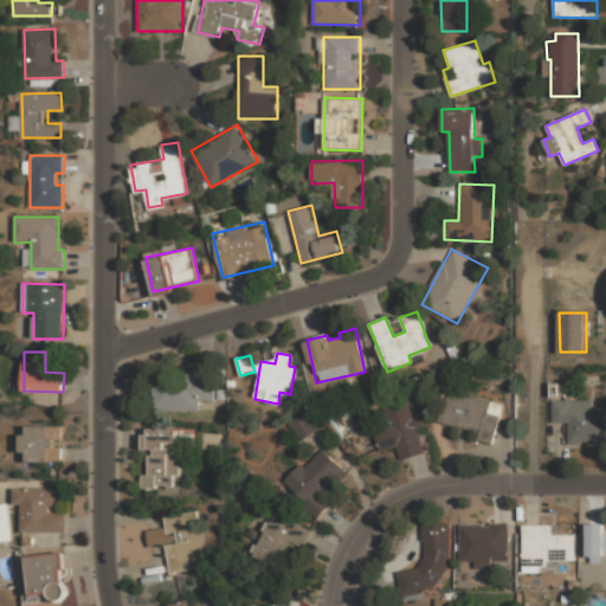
[(199,411),(199,401),(216,401),(216,382),(199,382),(199,376),(154,376),(153,411),(199,411)]
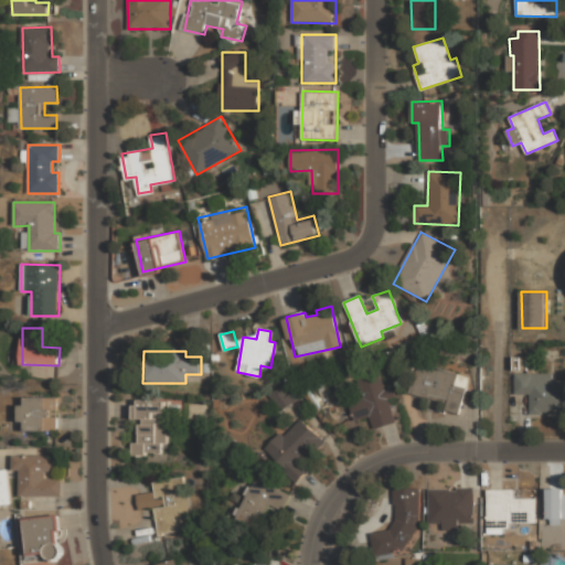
[(514,370),(529,370),(529,356),(514,356),(514,370)]
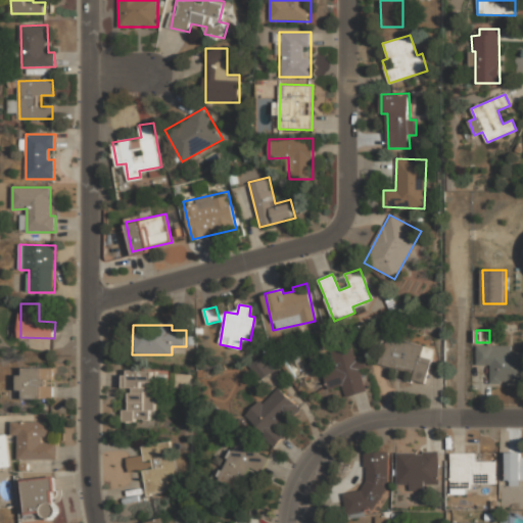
[(434,349),(425,384),(410,380),(412,373),(378,364),(386,336),(434,349)]
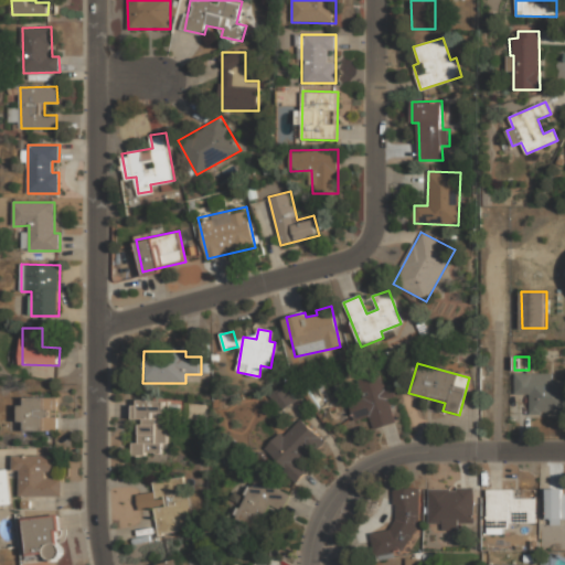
[(396,422),(375,429),(370,415),(355,420),(349,400),(362,395),(356,380),(380,372),(384,388),(392,386),(395,397),(388,400),(396,422)]
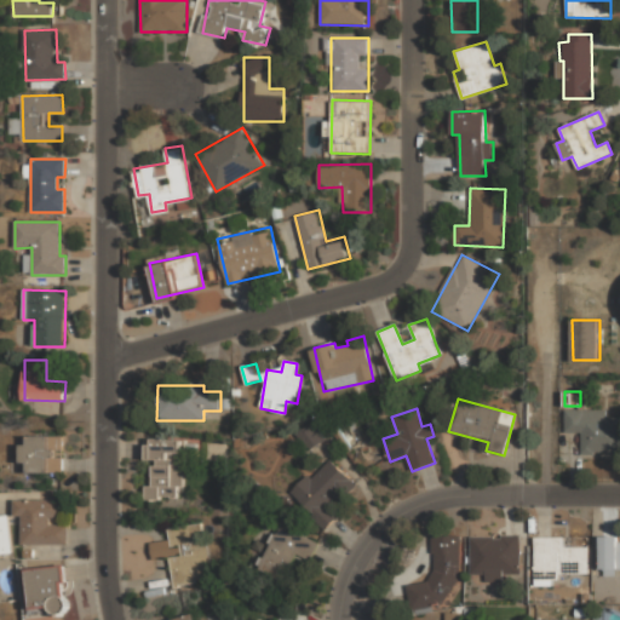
[(566,411),(606,409),(606,417),(619,417),(619,454),(614,454),(613,452),(595,452),(595,454),(580,454),(580,432),(566,432),(566,411)]
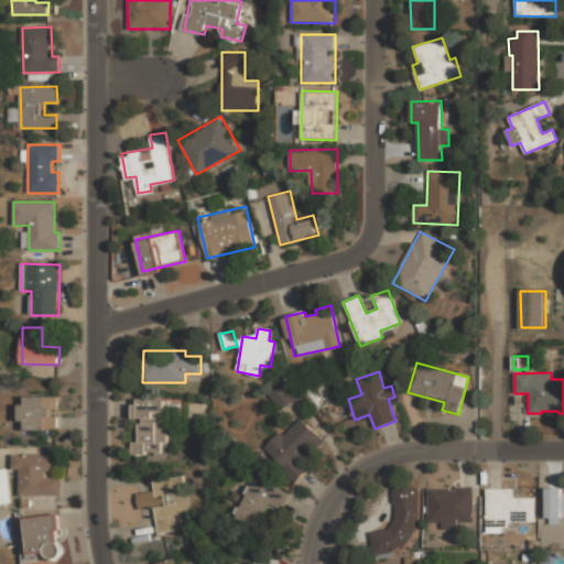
[(296,400),(285,383),(269,394),(280,411),(296,400)]
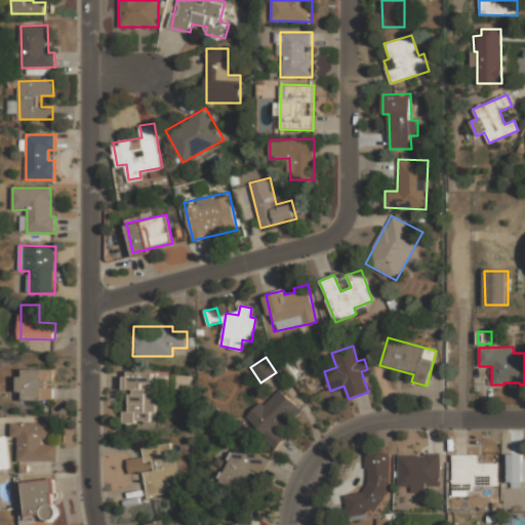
[(25,401),(52,400),(52,381),(43,381),(43,369),(19,369),(19,392),(24,392),(25,401)]
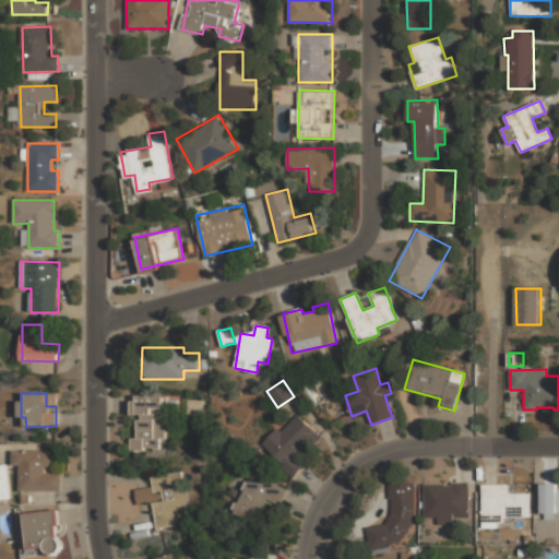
[(131,450),(131,438),(138,438),(138,419),(141,419),(141,415),(131,415),(131,396),(147,395),(147,397),(167,396),(167,408),(164,408),(164,439),(159,439),(159,448),(157,449),(154,449),(153,448),(144,448),(144,450),(131,450)]
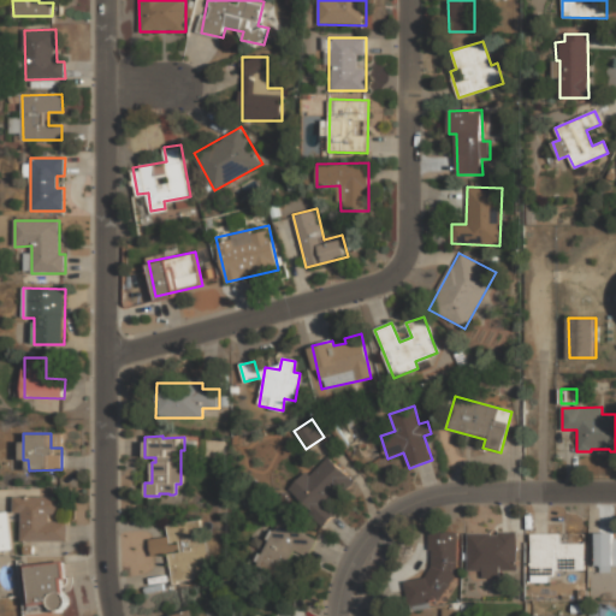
[(290,489),(306,472),(309,475),(327,456),(355,483),(341,498),(335,492),(330,497),(341,508),(323,526),(306,510),(309,507),(290,489)]
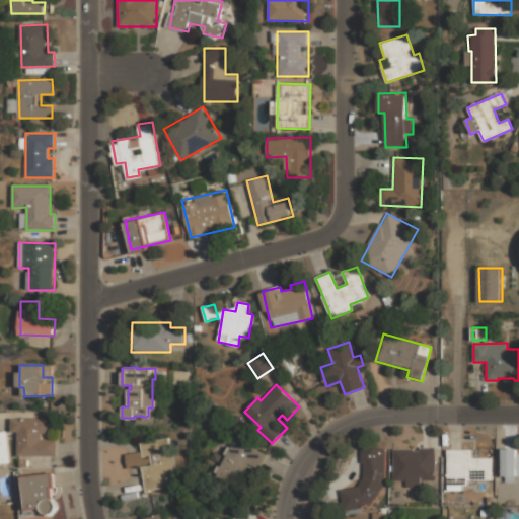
[(51,418),(11,419),(11,432),(17,432),(17,456),(56,456),(56,439),(42,439),(42,433),(51,433),(51,418)]
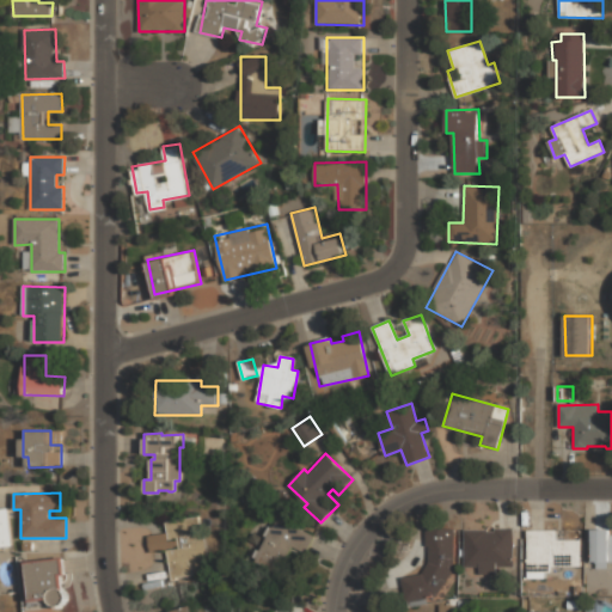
[(0,508),(0,548),(11,548),(8,508),(0,508)]
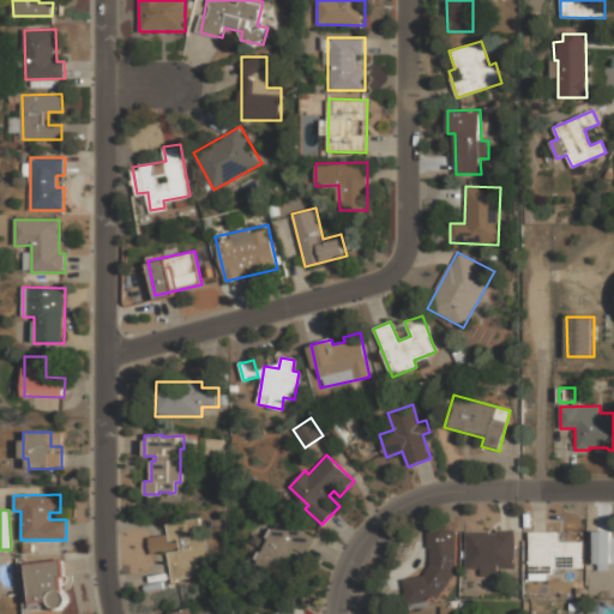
[(164,523),(198,516),(210,573),(176,581),(178,582),(173,583),(167,552),(179,549),(178,540),(168,542),(164,523)]
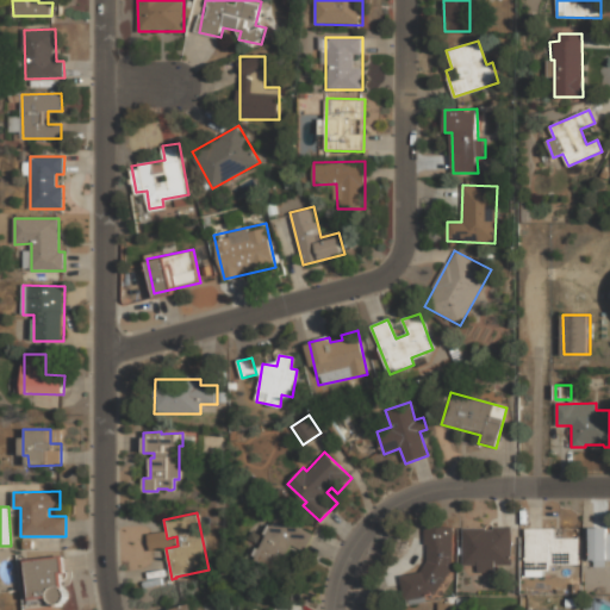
[(315,534),(306,552),(292,545),(279,571),(255,560),(278,515),(315,534)]
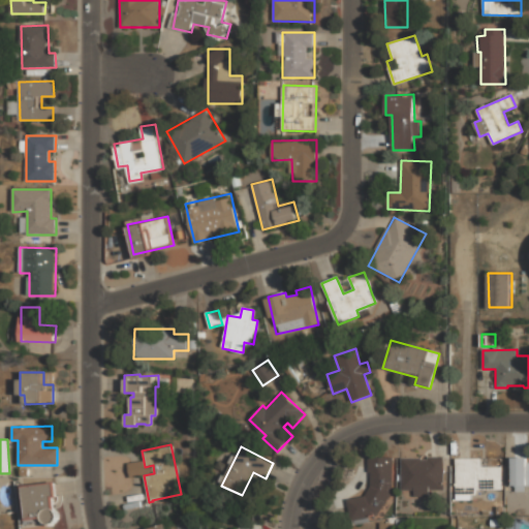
[(403,457),(403,489),(415,489),(415,495),(431,495),(431,490),(444,490),(444,456),(429,456),(429,459),(423,459),(423,457),(403,457)]
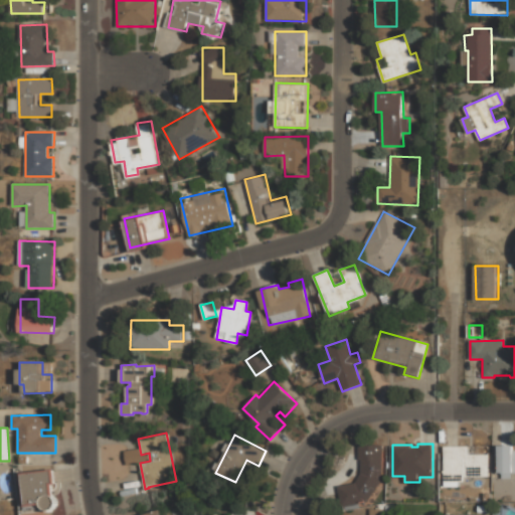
[(383,446),(359,445),(358,459),(361,460),(361,471),(355,482),(338,485),(343,507),(368,501),(376,490),(382,479),(383,446)]
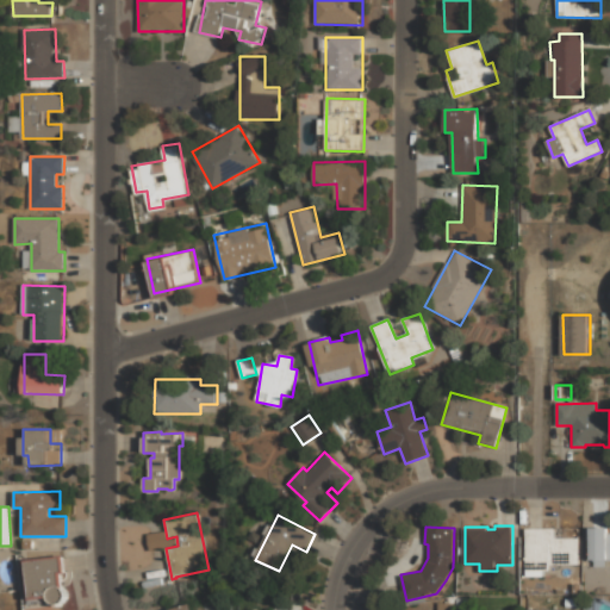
[(609,560),(609,533),(608,533),(608,527),(590,527),(590,561),(609,560)]
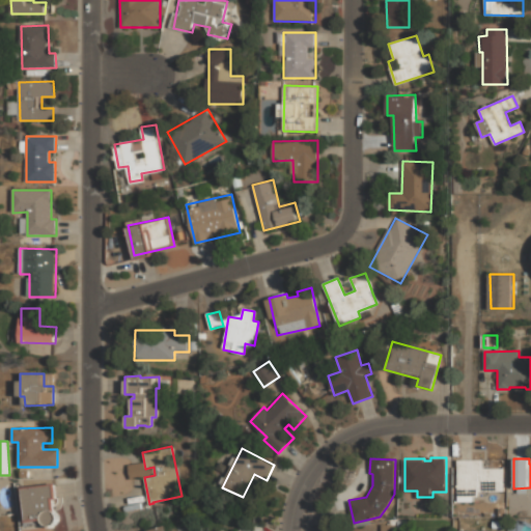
[(503,491),(502,469),(482,469),(482,460),(457,459),(457,502),(472,502),(472,497),(478,497),(478,492),(503,491)]
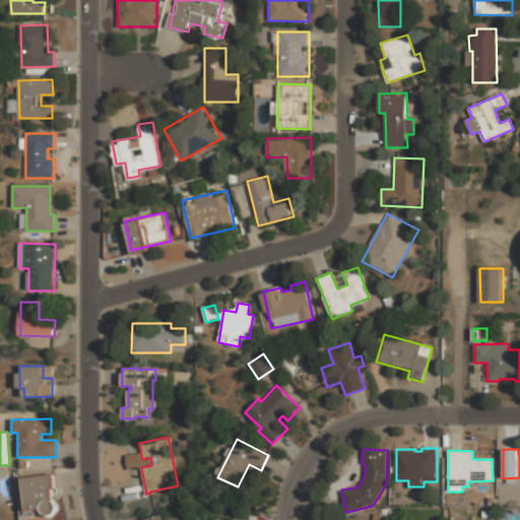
[(25,512),(21,478),(55,474),(56,488),(53,488),(55,502),(57,504),(57,508),(56,513),(53,515),(49,515),(46,514),(44,513),(42,509),(25,512)]
